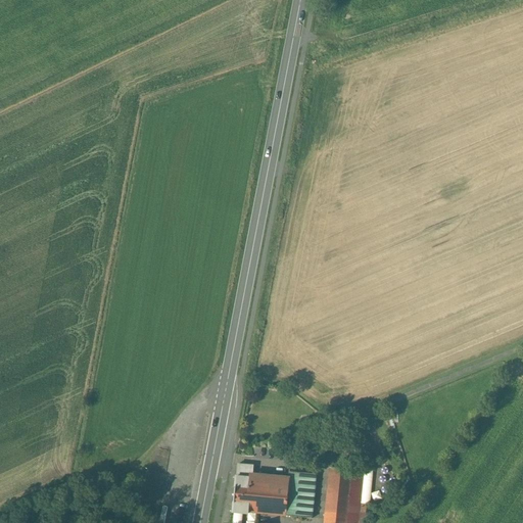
[(250,476),(253,476),(254,466),(236,465),(235,478),(249,479),(250,476)]
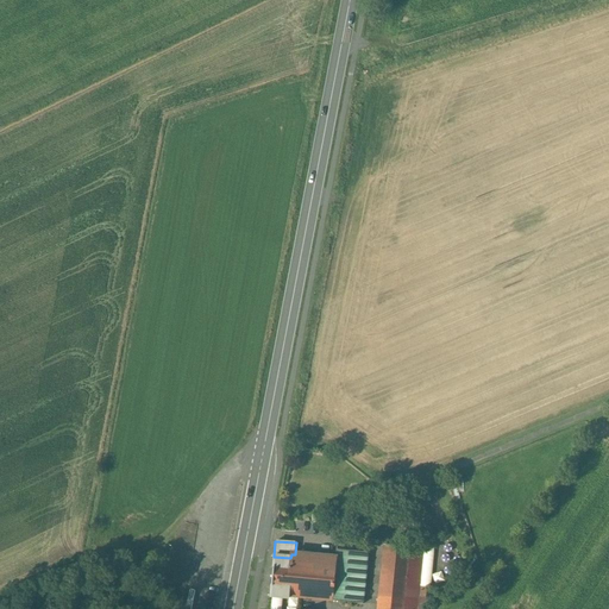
[(416,608),(421,548),(382,546),(377,608),(416,608)]
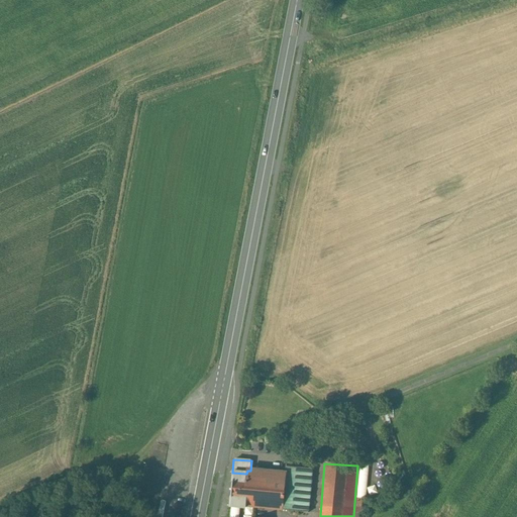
[(285,467),(285,473),(283,497),(295,497),(295,503),(309,504),(311,469),(285,467)]
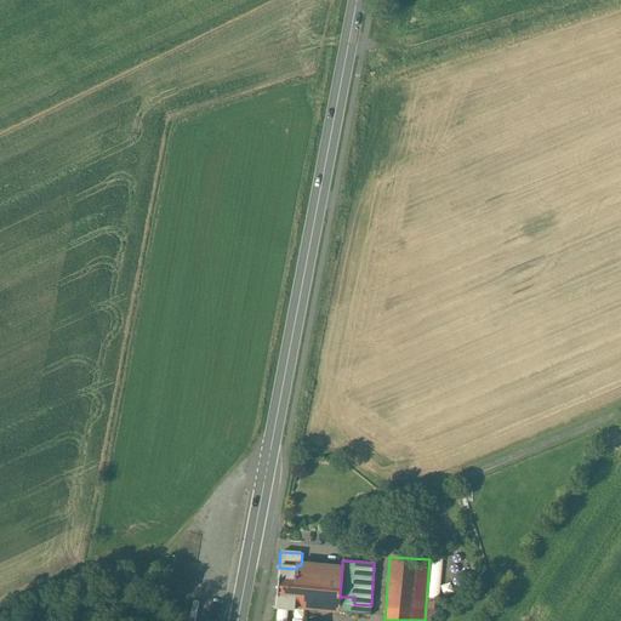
[(296,569),(279,568),(277,610),(292,611),(294,609),(349,613),(351,604),(354,604),(354,597),(340,597),(342,568),(301,565),(297,565),(296,569)]
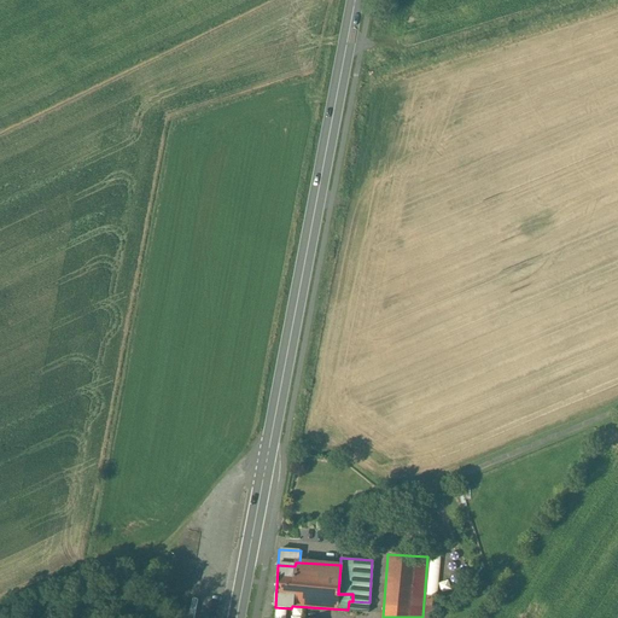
[(368,612),(369,602),(353,601),(349,601),(348,610),(368,612)]
